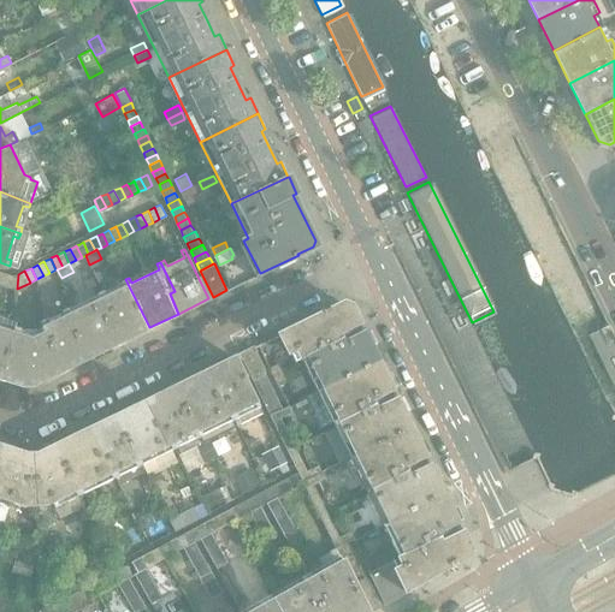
[(7,286),(11,274),(5,272),(1,284),(7,286)]
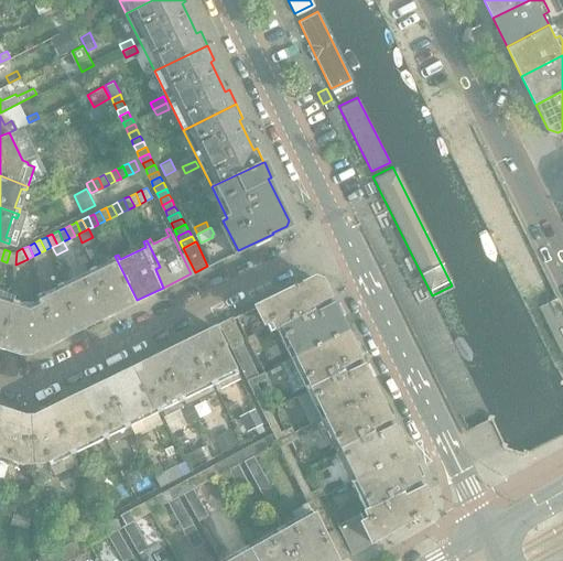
[(15,265),(17,251),(10,251),(7,262),(15,265)]
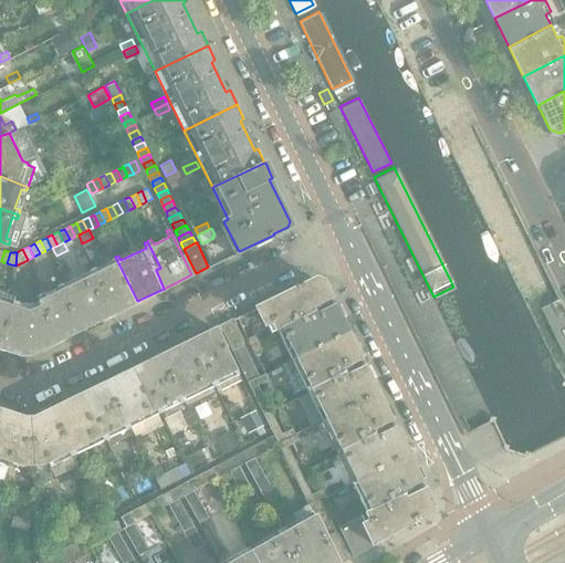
[(137,301),(115,257),(112,259),(114,263),(97,271),(95,267),(91,269),(104,294),(98,298),(108,315),(137,301)]
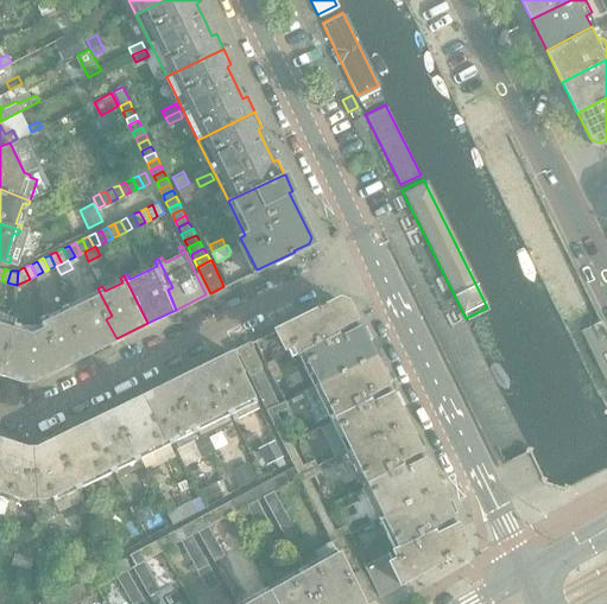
[(117,338),(106,319),(112,316),(97,288),(94,290),(96,296),(69,310),(67,304),(62,305),(87,354),(117,338)]
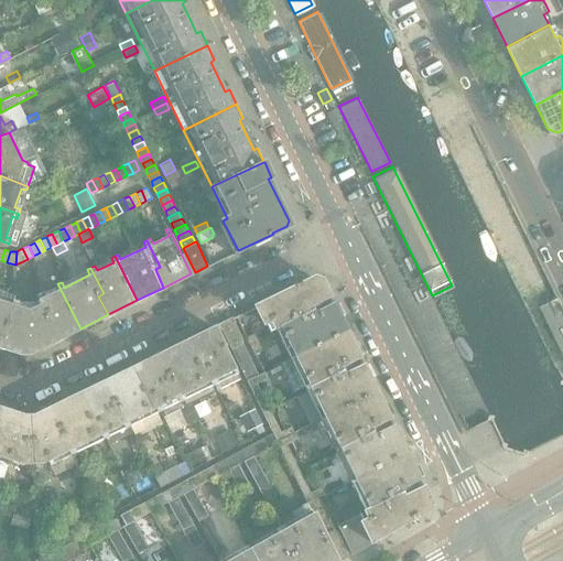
[(347,331),(333,301),(323,282),(323,283),(321,280),(315,278),(312,279),(311,279),(256,305),(260,315),(263,322),(270,319),(275,328),(281,325),(295,355),(347,331)]
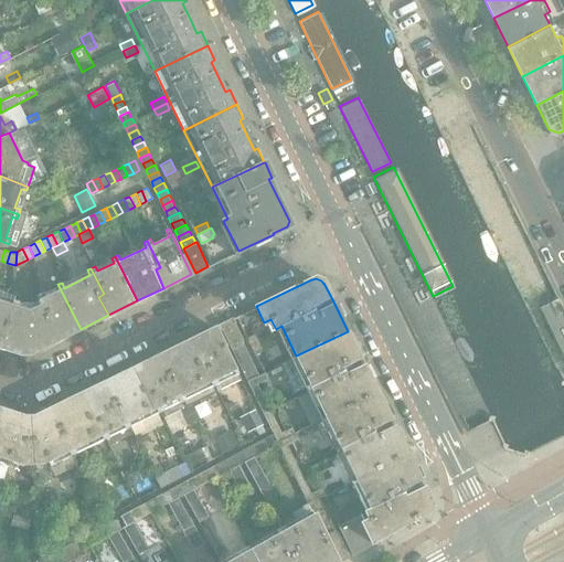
[(81,329),(57,284),(54,286),(57,292),(43,298),(41,293),(36,295),(40,299),(49,316),(52,321),(45,324),(54,341),(81,329)]
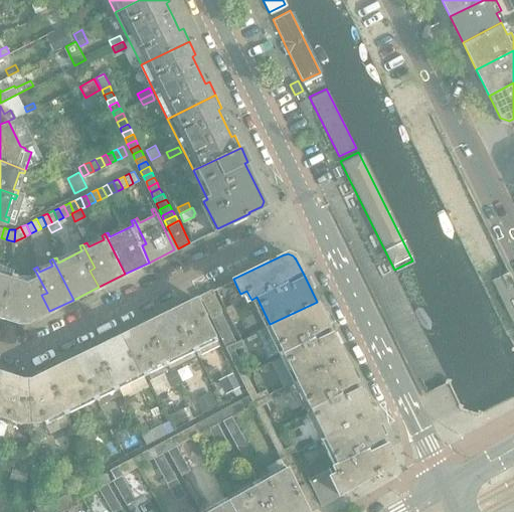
[(49,311),(41,295),(47,293),(44,288),(36,273),(34,274),(18,274),(18,282),(15,281),(16,276),(13,275),(1,316),(16,321),(21,322),(27,322),(32,319),(49,311)]
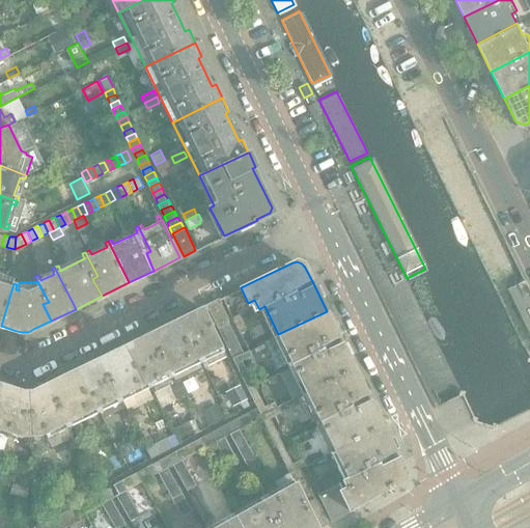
[(507,287),(529,333),(529,290),(524,294),(519,281),(507,287)]
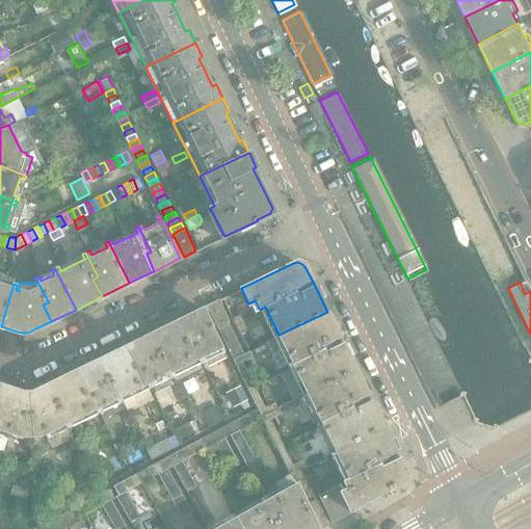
[(0,325),(1,326),(14,284),(10,283),(9,288),(0,284),(0,325)]
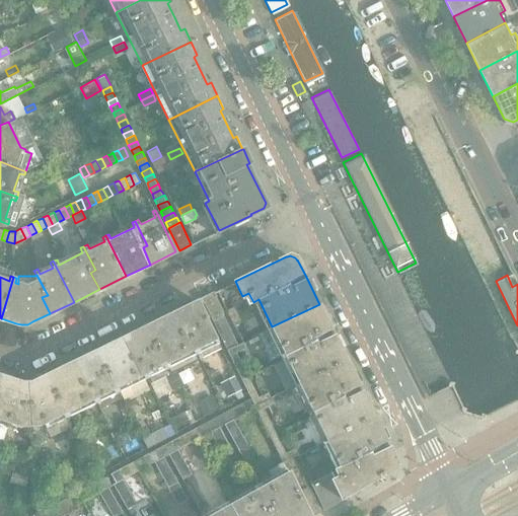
[(224,313),(214,292),(203,297),(213,318),(224,313)]
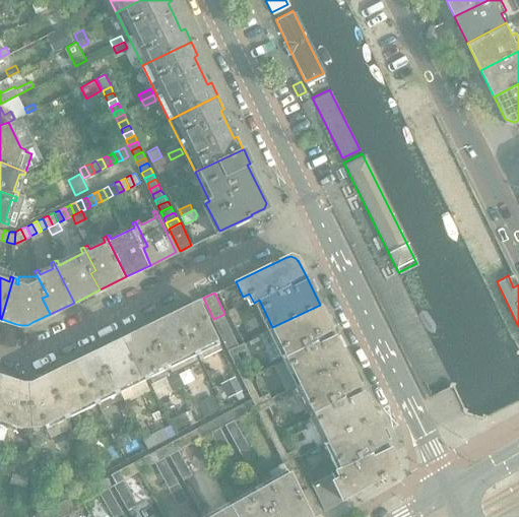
[(219,343),(199,301),(173,313),(181,329),(185,327),(198,354),(199,353),(201,358),(221,347),(219,343)]
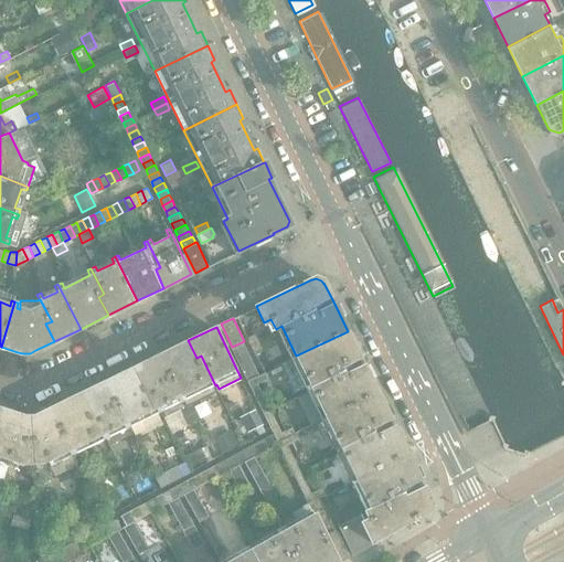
[(248,336),(247,337),(251,345),(264,339),(262,336),(259,337),(257,331),(248,336)]
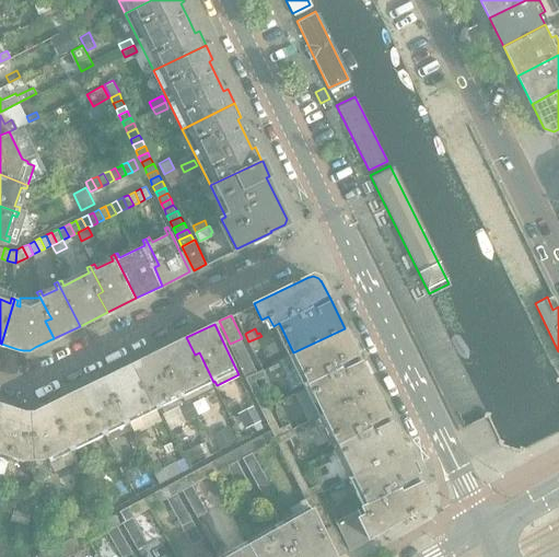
[(373,387),(345,328),(293,352),(279,359),(293,387),(306,381),(322,414),(373,387)]
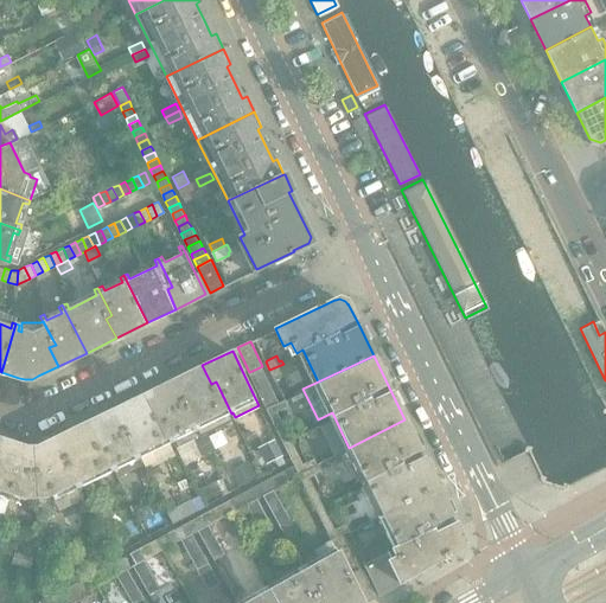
[(284,364),(269,370),(274,379),(275,379),(287,373),(284,364)]
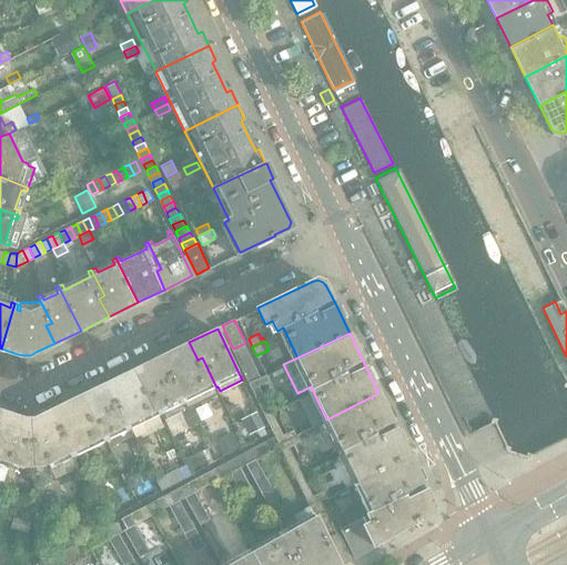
[(216,387),(202,357),(198,360),(189,342),(161,356),(183,403),(188,401),(185,396),(210,385),(213,389),(216,387)]
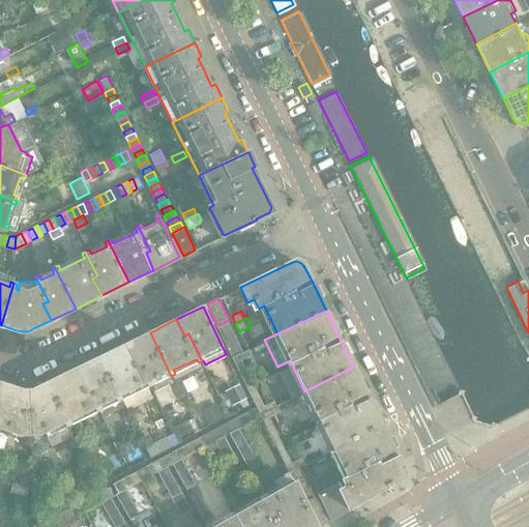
[(219,330),(231,325),(229,320),(217,325),(219,330)]
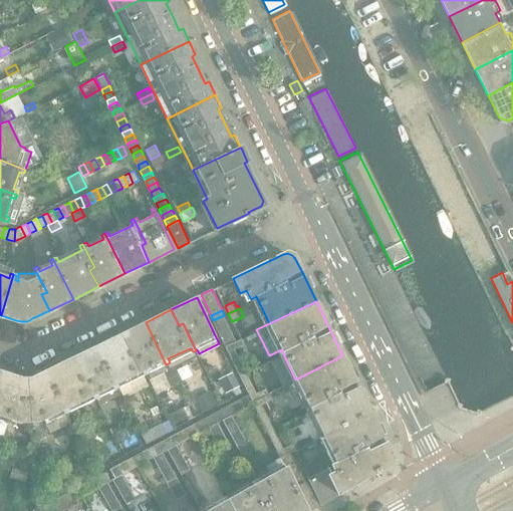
[(216,325),(227,320),(224,315),(213,320),(216,325)]
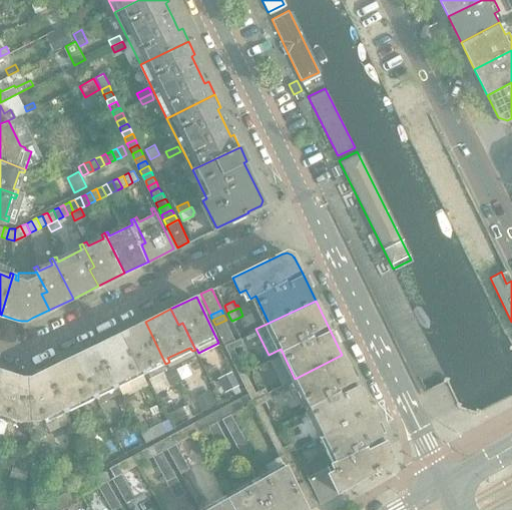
[(228,324),(226,320),(215,325),(217,330),(228,324)]
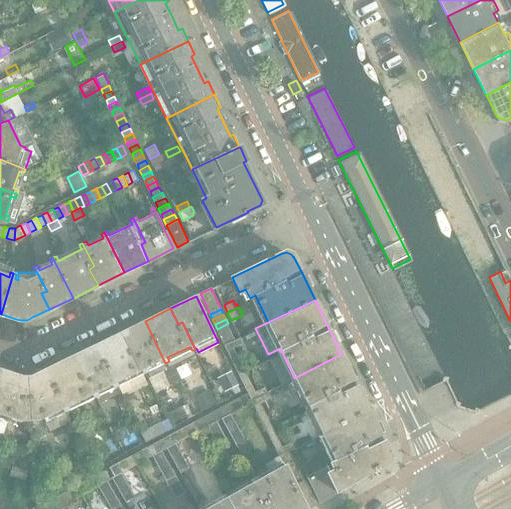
[(165,363),(145,321),(120,333),(127,349),(132,347),(145,373),(148,371),(146,367),(160,361),(162,364),(165,363)]
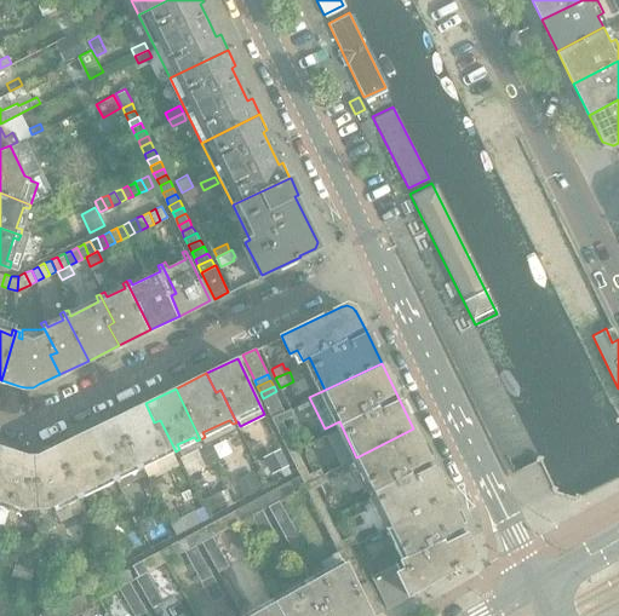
[(265,404),(279,397),(276,391),(263,398),(265,404)]
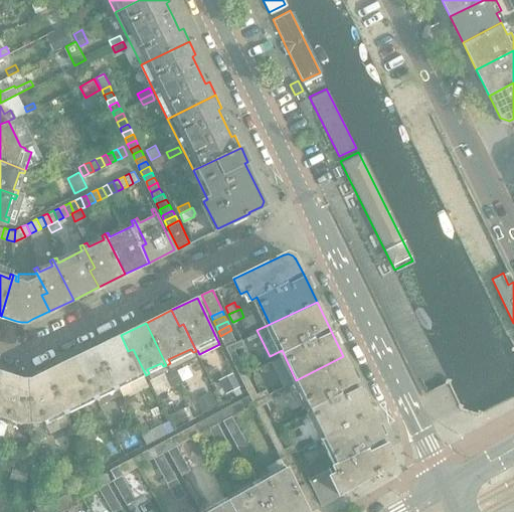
[(223,340),(234,335),(231,330),(220,336),(223,340)]
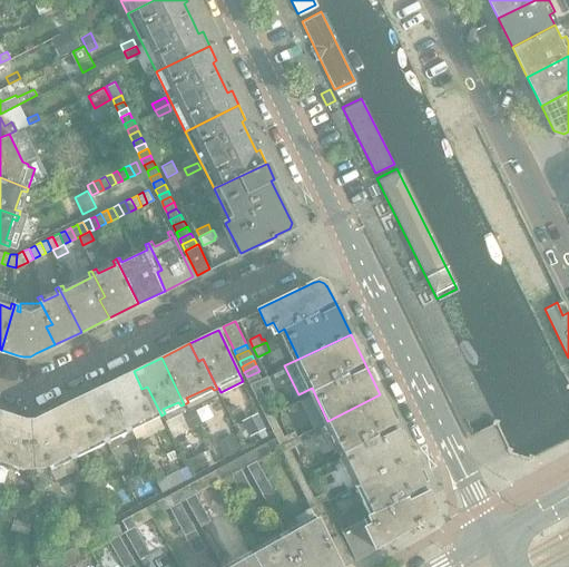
[(162,416),(147,387),(141,389),(134,371),(106,384),(130,431),(135,429),(133,424),(156,413),(158,418),(162,416)]
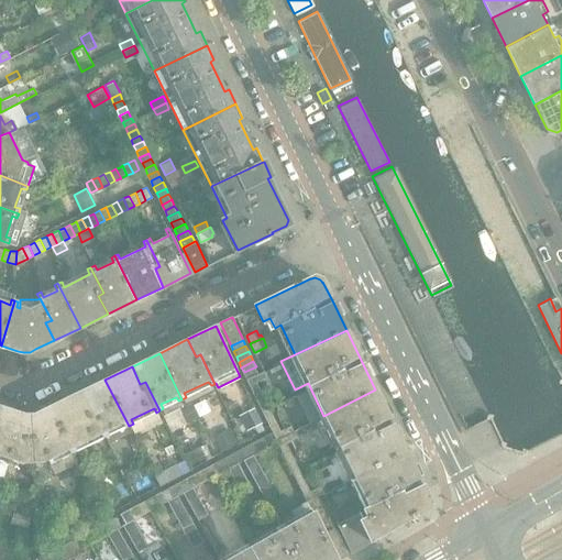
[(253,374),(259,372),(256,366),(244,372),(246,377),(253,374)]
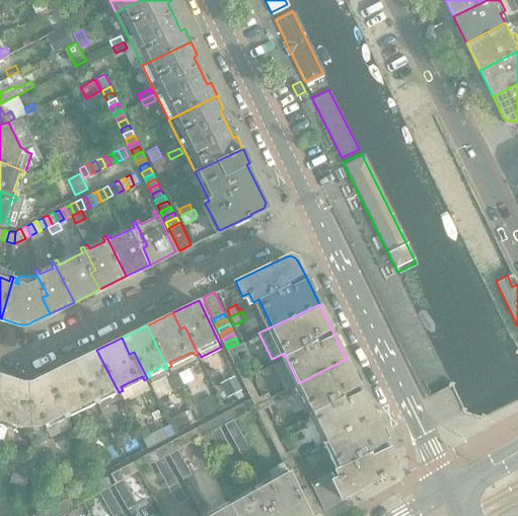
[(244,346),(242,341),(238,343),(233,345),(235,350),(244,346)]
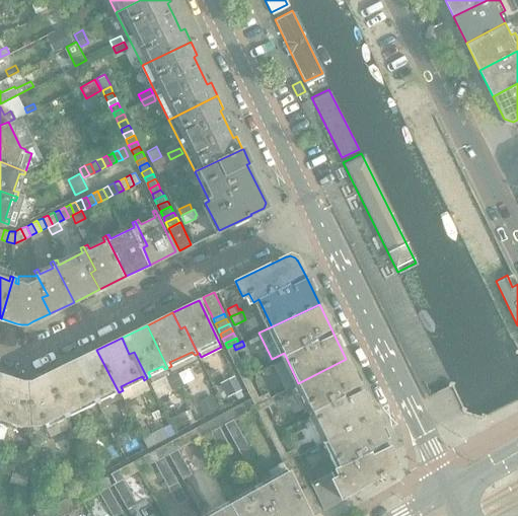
[(237,355),(235,350),(233,345),(227,348),(231,358),(237,355)]
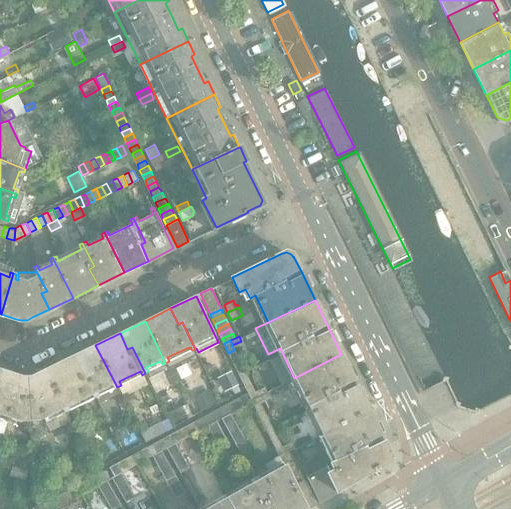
[(117,387),(95,345),(71,357),(78,373),(83,371),(96,397),(100,395),(98,391),(112,384),(114,388),(117,387)]
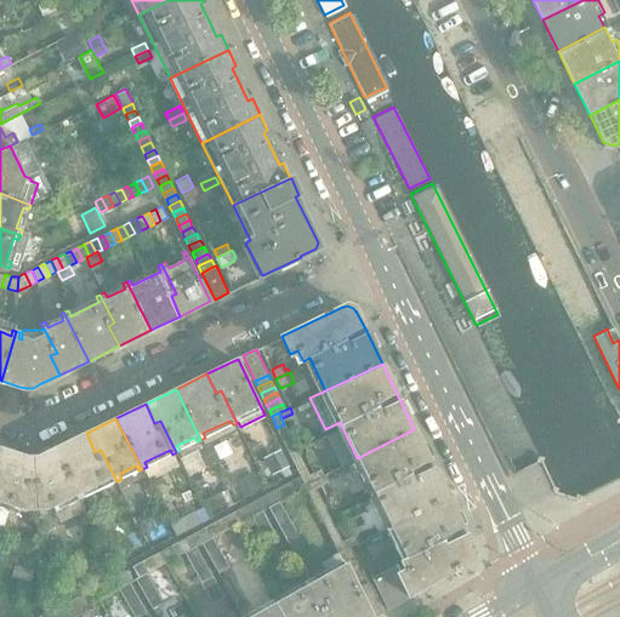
[(290,435),(284,424),(277,428),(283,439),(290,435)]
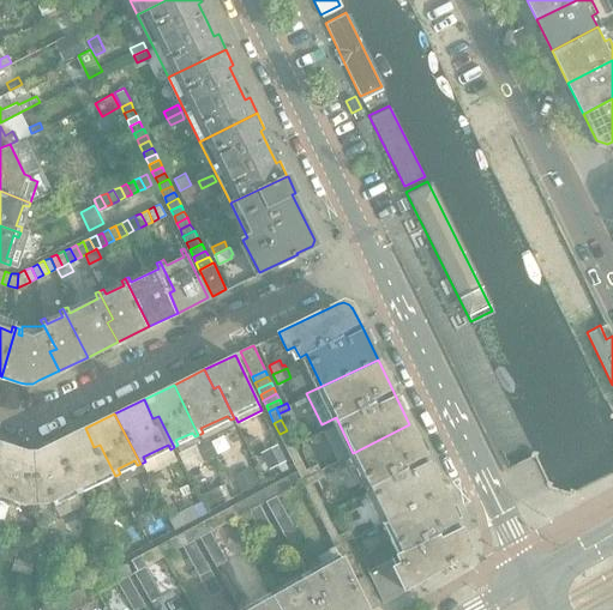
[(443,493),(412,429),(409,424),(353,453),(385,520),(443,493)]
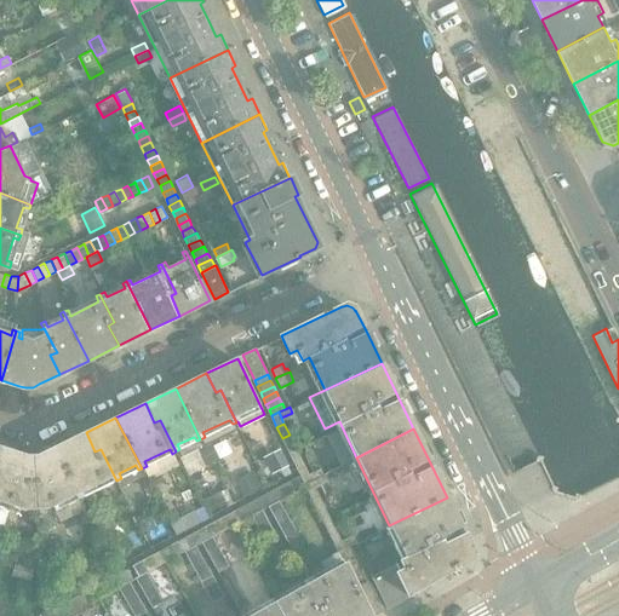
[(342,442),(336,431),(320,438),(326,449),(342,442)]
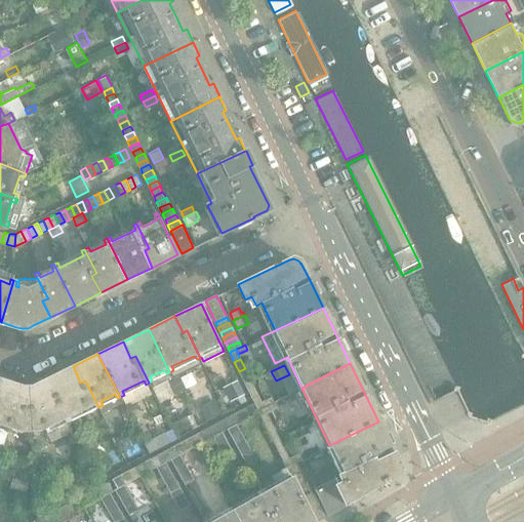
[(98,407),(85,380),(80,383),(73,366),(47,378),(69,422),(72,420),(70,416),(93,404),(95,408),(98,407)]
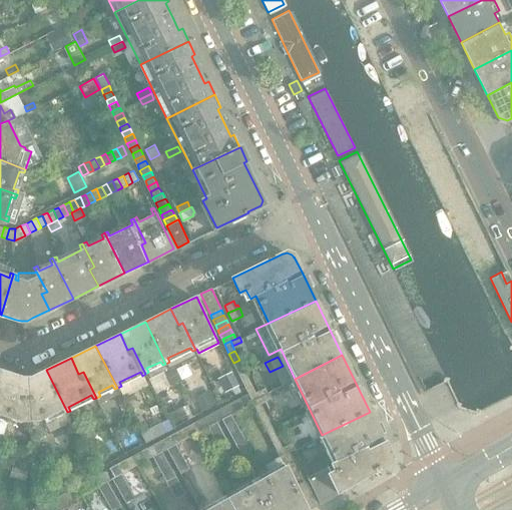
[(243,369),(239,360),(233,363),(237,372),(243,369)]
